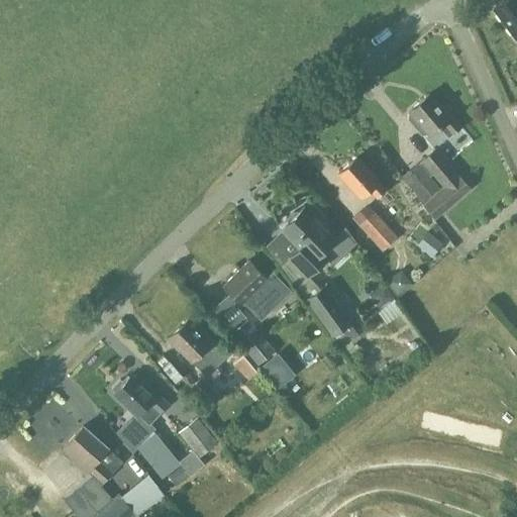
[(516,0),(507,0),(494,10),(516,38),(516,39),(516,0)]
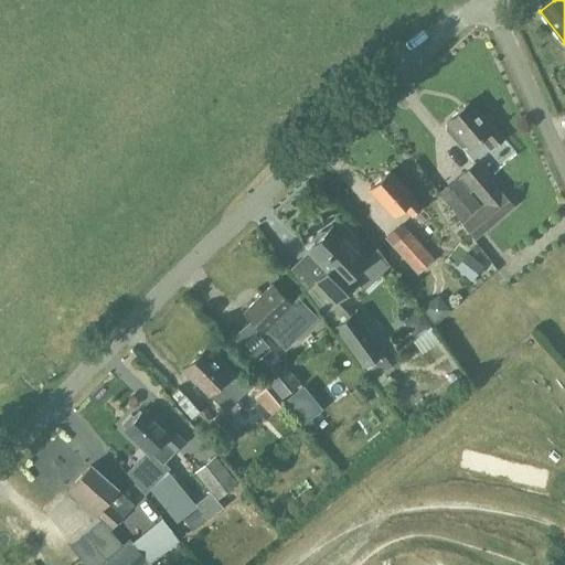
[(505,139),(496,127),(486,116),(482,118),(469,104),(448,121),(449,124),(447,127),(448,131),(461,147),(466,147),(468,146),(470,148),(483,137),(494,149),(505,139)]
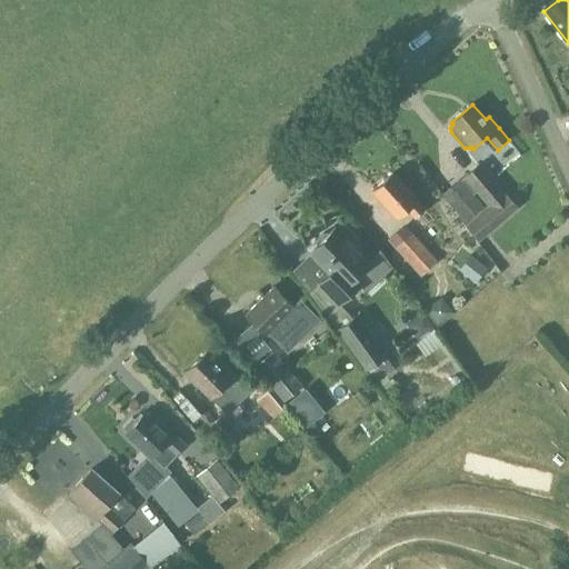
[(519,208),(480,163),(462,178),(488,207),(467,226),(480,241),(519,208)]
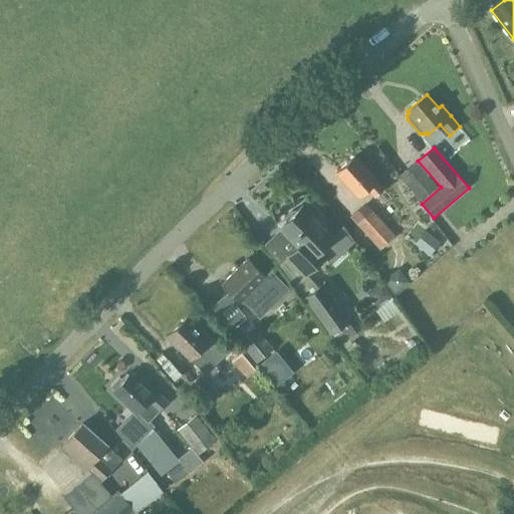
[(386,190),(376,181),(355,157),(337,174),(358,197),(366,190),(375,199),(386,190)]
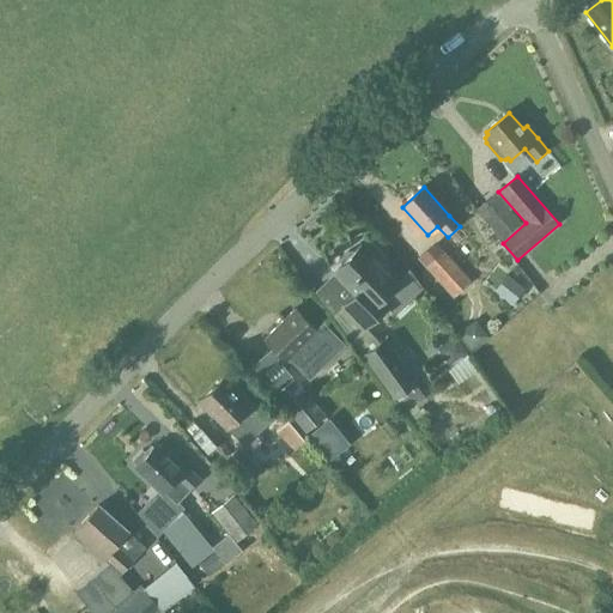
[(463,240),(450,249),(460,263),(473,254),(463,240)]
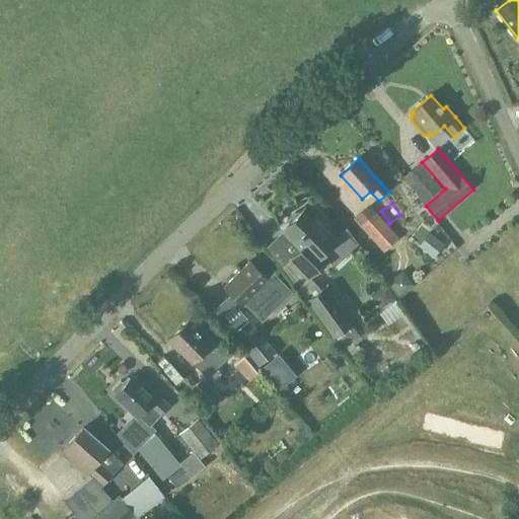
[(400,238),(370,205),(354,219),(384,252),(400,238)]
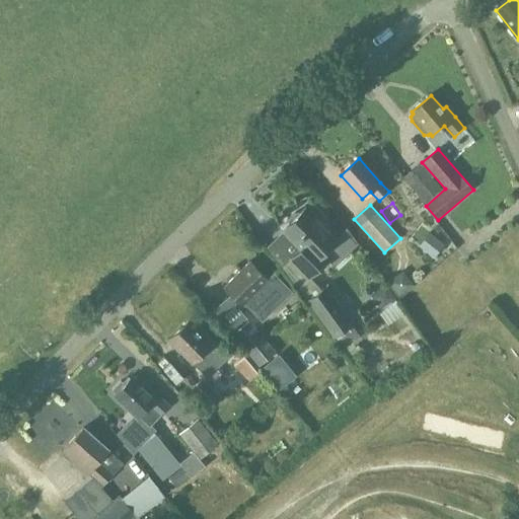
[(313,212),(310,212),(306,208),(301,213),(296,213),(289,220),(289,225),(283,230),(301,249),(292,258),(309,277),(329,258),(323,252),(338,239),(317,219),(317,216),(313,212)]
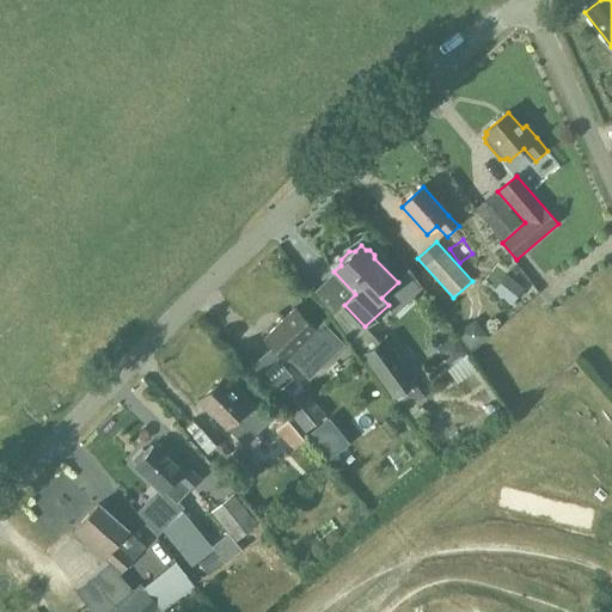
[(493,289),(508,303),(516,293),(500,280),(493,289)]
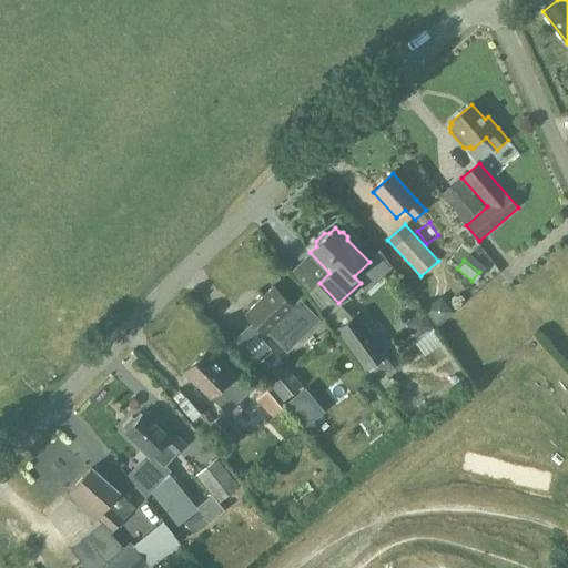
[(300,301),(294,307),(274,286),(245,314),(266,335),(269,333),(273,338),(283,328),(297,342),(318,320),(300,301)]
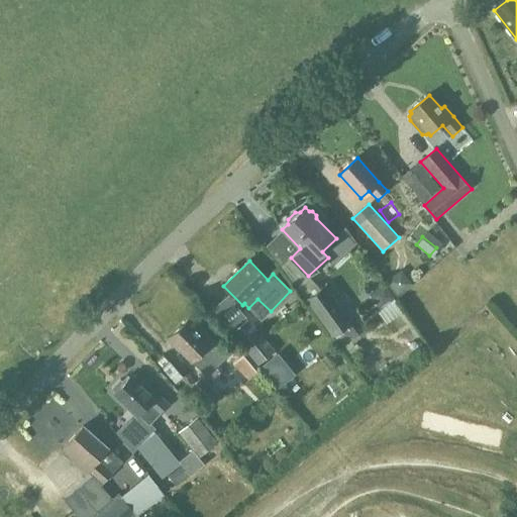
[(402,271),(388,282),(398,296),(412,285),(402,271)]
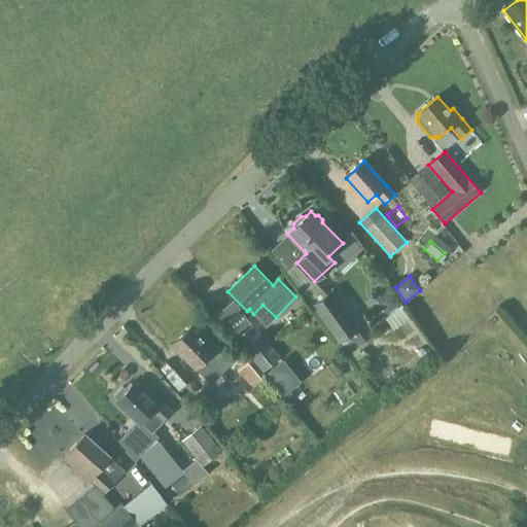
[(392,289),(378,300),(388,314),(402,304),(392,289)]
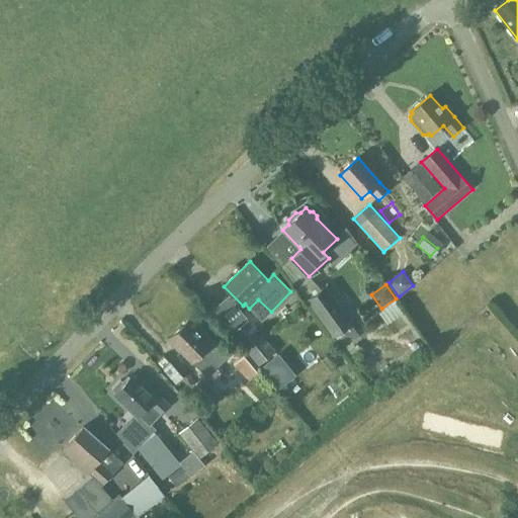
[(335,336),(351,324),(325,288),(309,300),(335,336)]
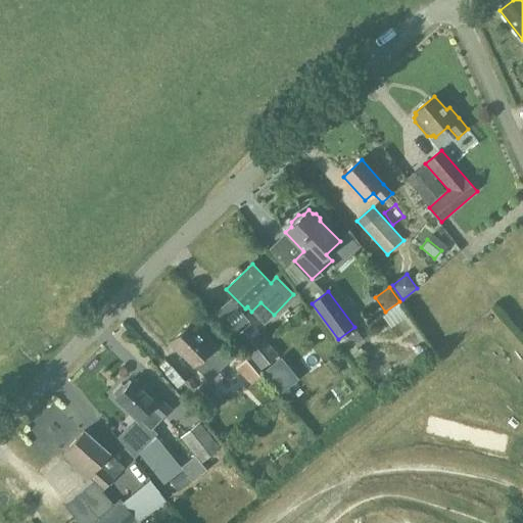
[(279,354),(252,322),(234,337),(262,370),(279,354)]
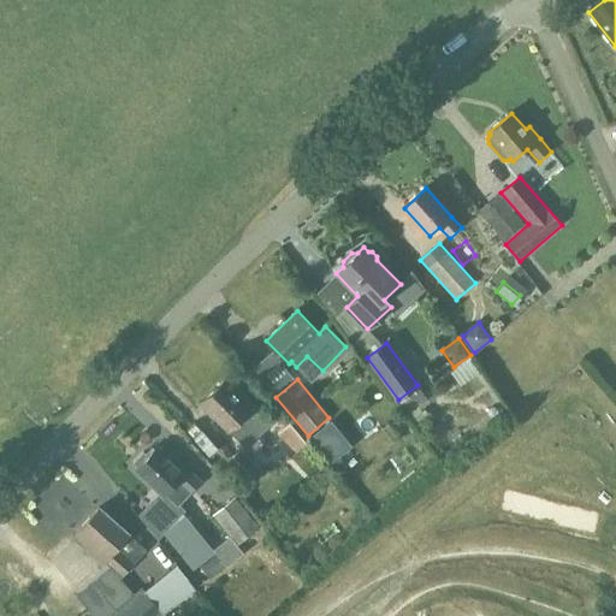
[(224,383),(202,404),(230,432),(247,449),(261,434),(254,427),(265,416),(238,390),(235,394),(224,383)]
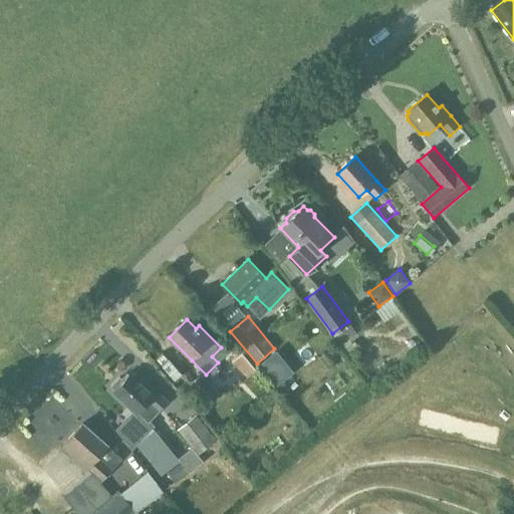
[(238,342),(236,344),(234,347),(233,348),(232,350),(232,352),(232,353),(231,355),(231,357),(231,359),(231,360),(232,362),(247,378),(258,367),(238,342)]
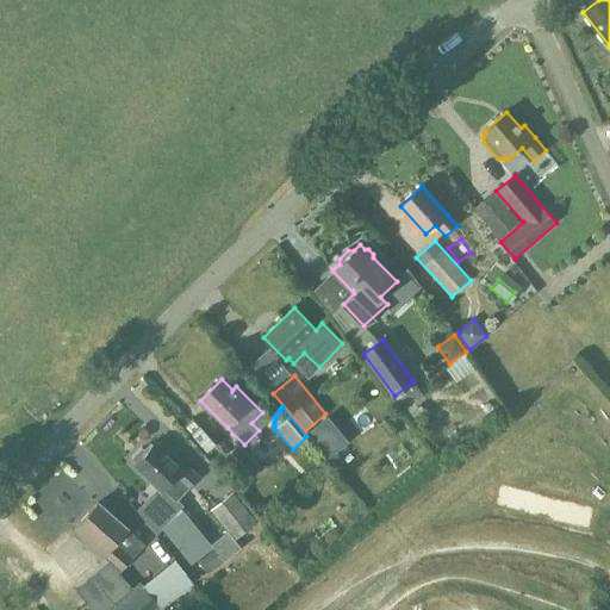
[(347,440),(328,416),(306,433),(327,456),(347,440)]
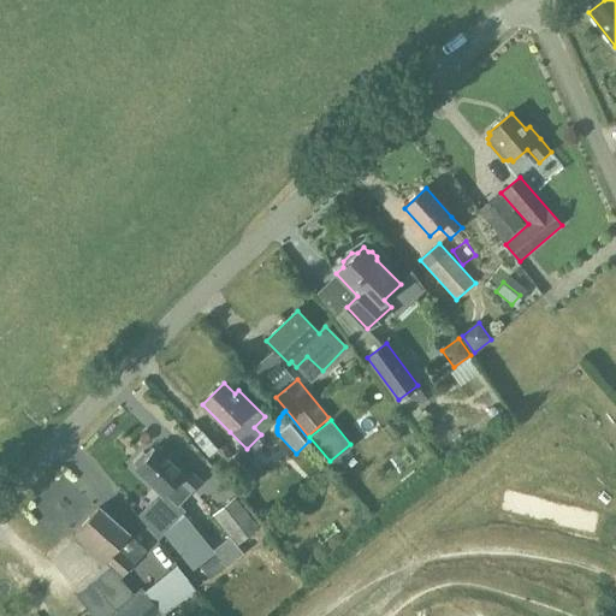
[(158,449),(147,458),(143,455),(132,466),(137,469),(136,471),(164,496),(165,495),(176,504),(199,479),(172,454),(167,458),(158,449)]
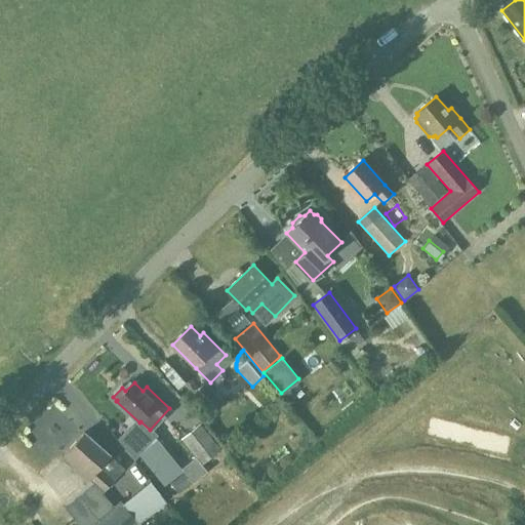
[(194,395),(199,400),(194,406),(202,420),(210,412),(211,414),(224,402),(206,384),(194,395)]
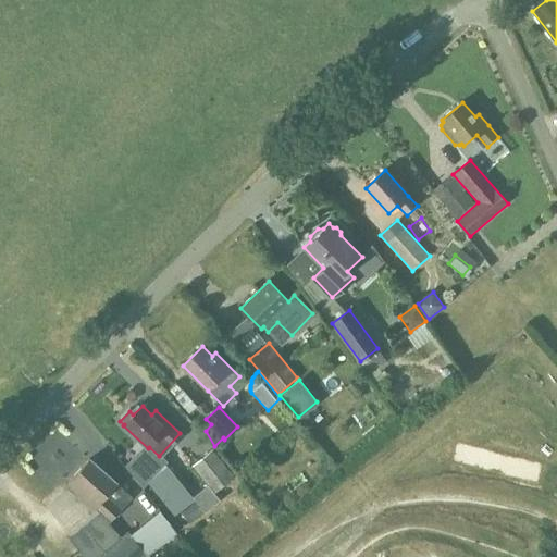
[(234,477),(213,449),(194,465),(213,492),(234,477)]
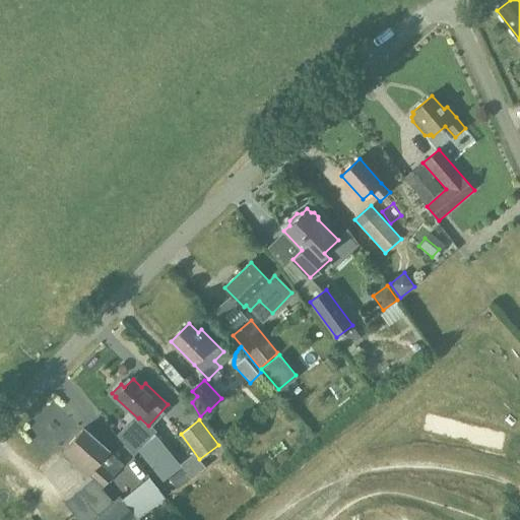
[(181,466),(149,428),(132,442),(164,479),(181,466)]
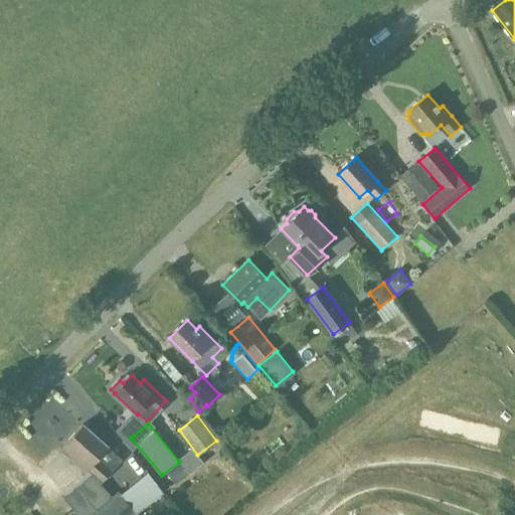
[(113,471),(97,457),(107,446),(83,425),(66,445),(77,454),(73,459),(86,470),(102,484),(113,471)]
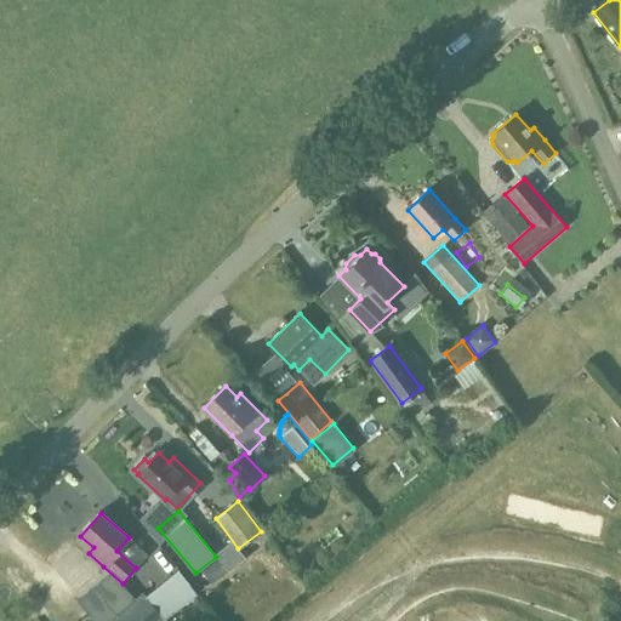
[(231,551),(203,573),(212,585),(240,563),(231,551)]
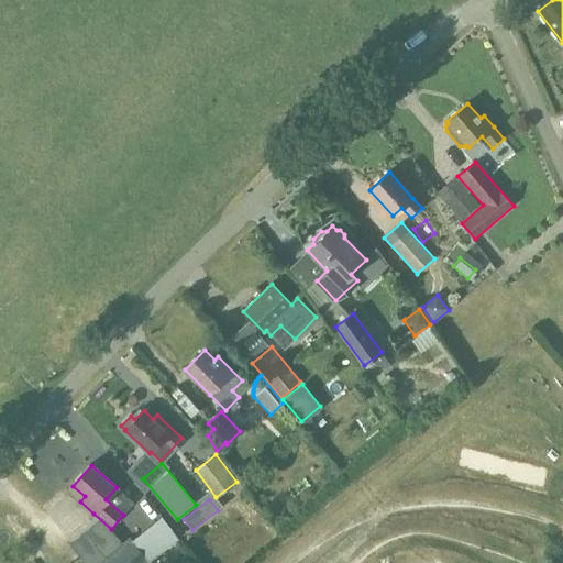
[(133,542),(108,562),(151,562),(152,562),(179,539),(161,517),(132,541),(133,542)]
